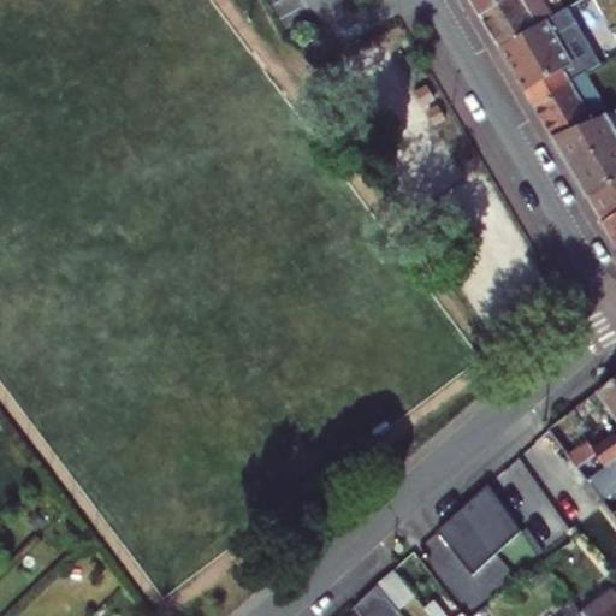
[(472,0),(480,13),(503,0),(472,0)]
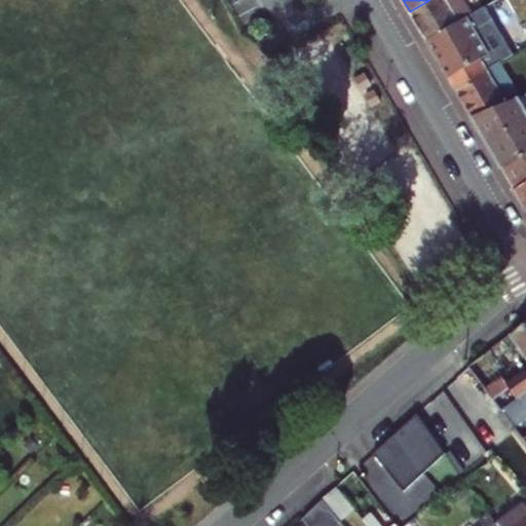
[(429,0),(410,11),(426,41),(466,16),(471,14),(462,0),(429,0)]
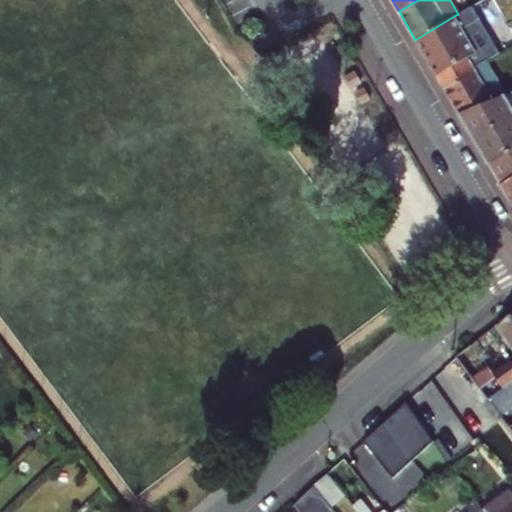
[(462,30),(454,16),(415,40),(437,77),(470,59),(472,60),(478,57),(491,49),(494,45),(481,24),(475,22),(462,30)]
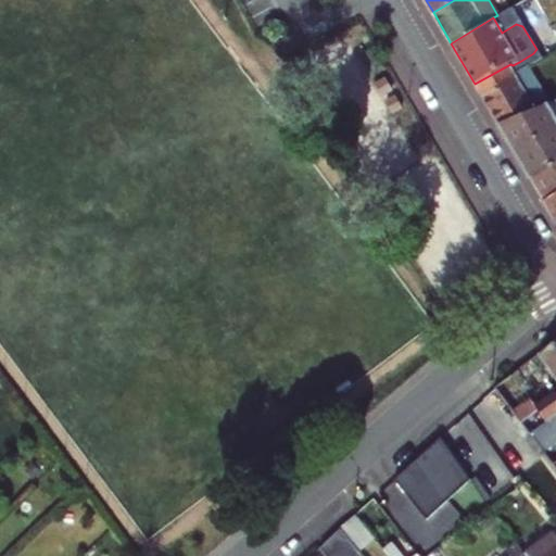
[(510,64),(475,84),(498,125),(535,109),(551,102),(532,68),(526,72),(519,62),(513,65),(510,64)]
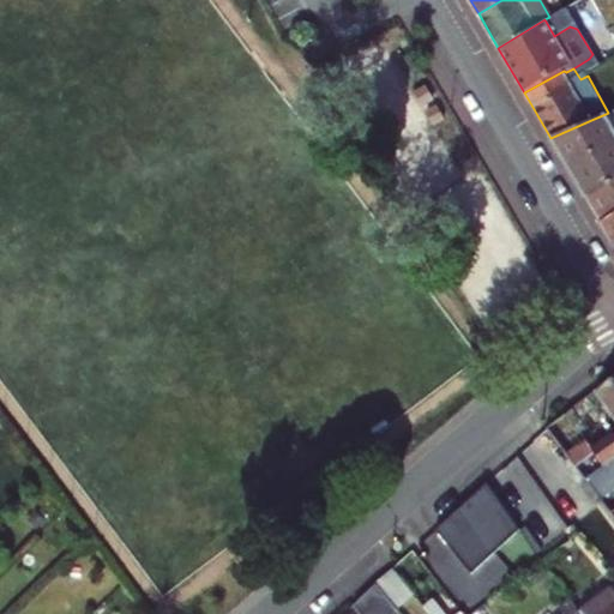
[(566,167),(613,137),(613,110),(608,113),(591,120),(551,138),(566,167)]
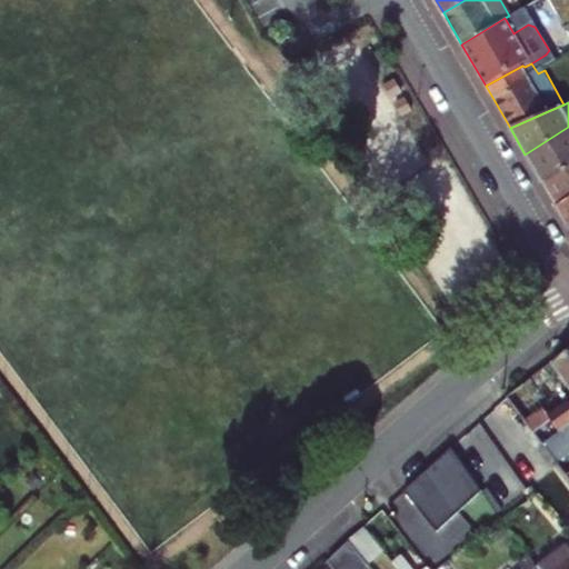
[(568,127),(525,155),(542,181),(568,165),(568,127)]
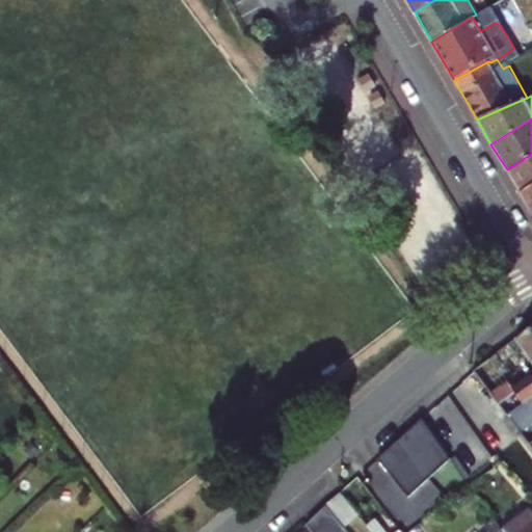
[(531,154),(507,169),(521,193),(531,186),(531,154)]
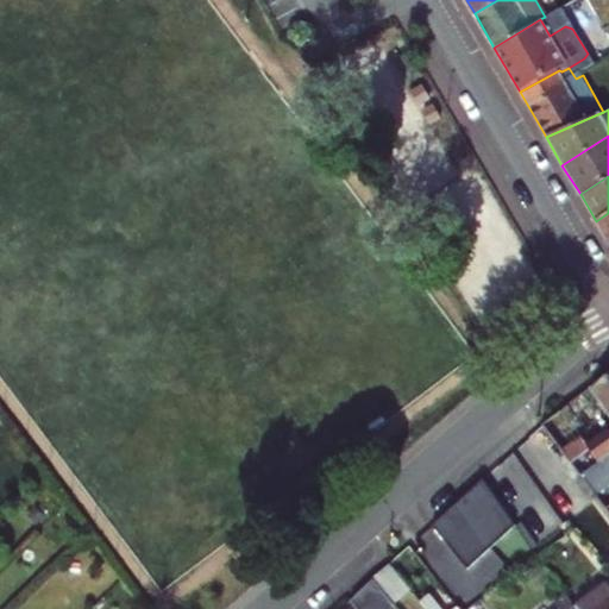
[(608,213),(596,221),(608,240),(608,213)]
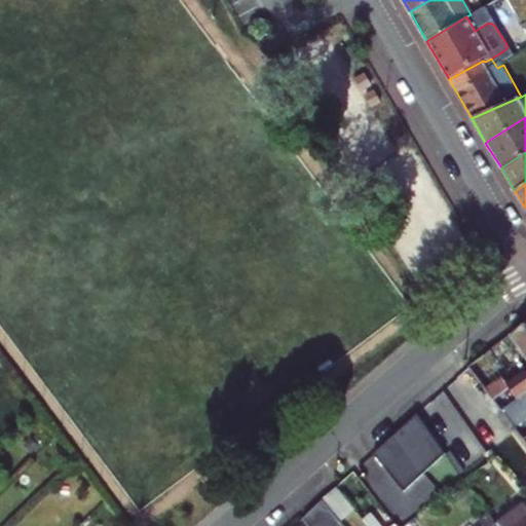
[(511,389),(519,399),(525,393),(525,323),(510,336),(518,348),(514,352),(520,362),(525,370),(508,385),(501,376),(487,354),(470,368),(495,402),(511,389)]
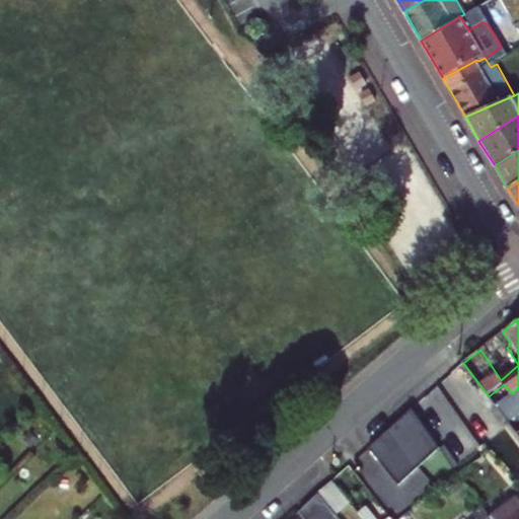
[(518,365),(513,357),(495,371),(501,380),(518,365)]
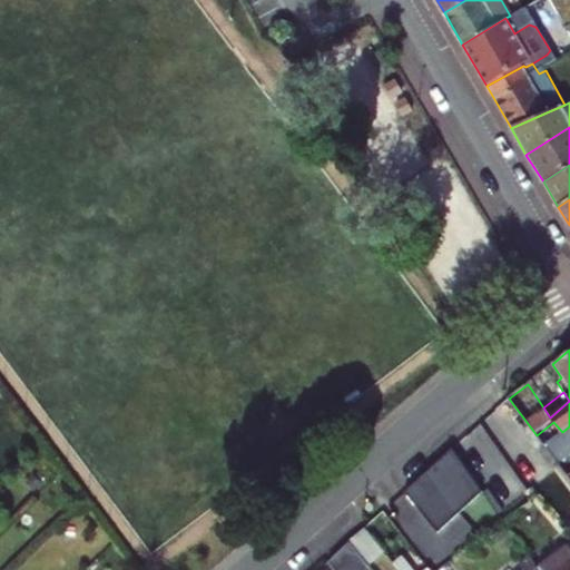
[(544,445),(558,464),(569,454),(569,426),(562,432),(544,445)]
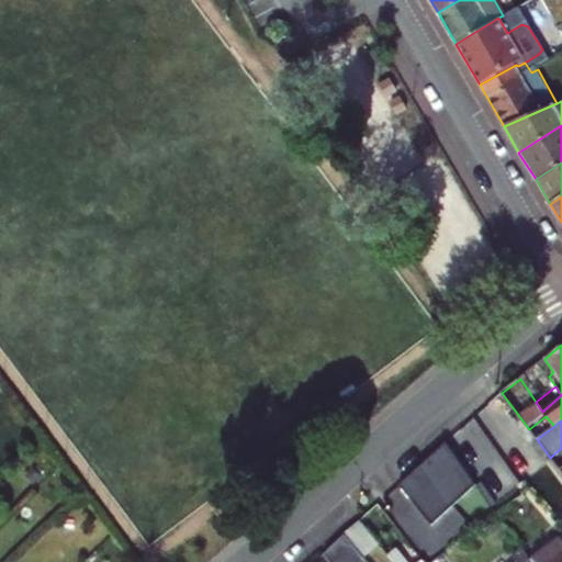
[(446,444),(401,485),(434,527),(480,490),(446,444)]
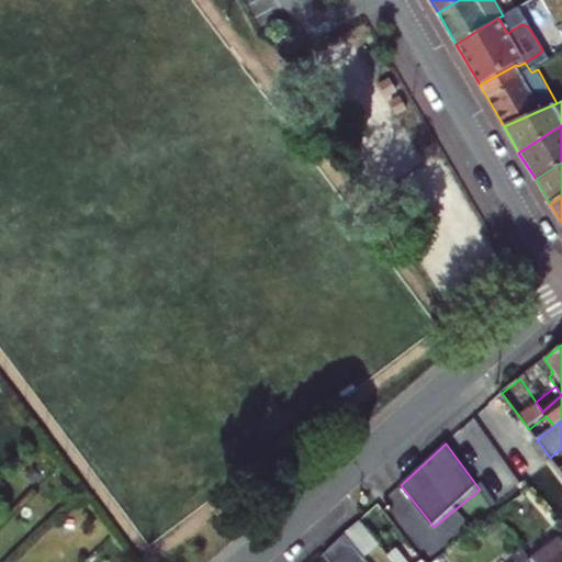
[(346,536),(362,555),(379,543),(361,521),(346,536)]
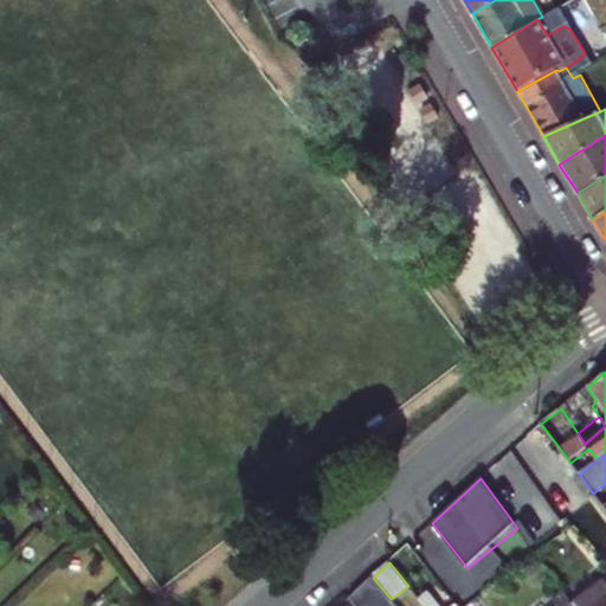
[(373,578),(350,598),(358,605),(395,605),(391,599),(373,578)]
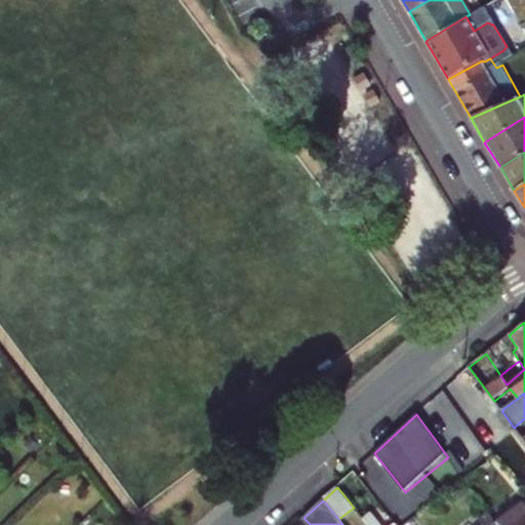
[(496,524),(524,524),(524,501),(496,524)]
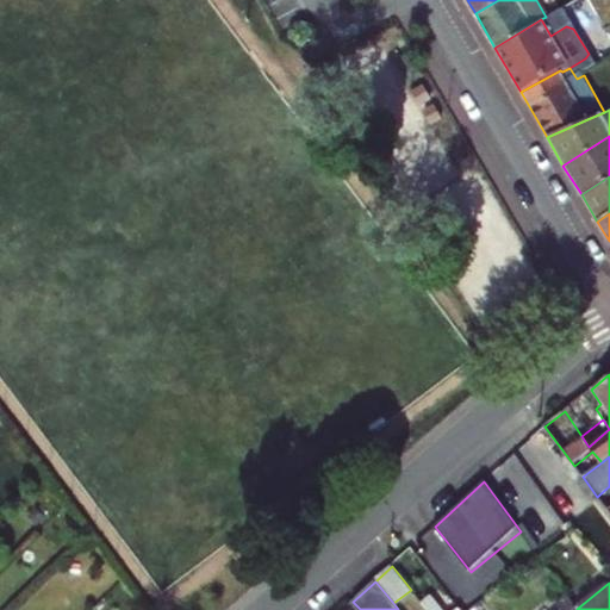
[(577,609),(565,595),(556,603),(560,608),(556,609),(577,609)]
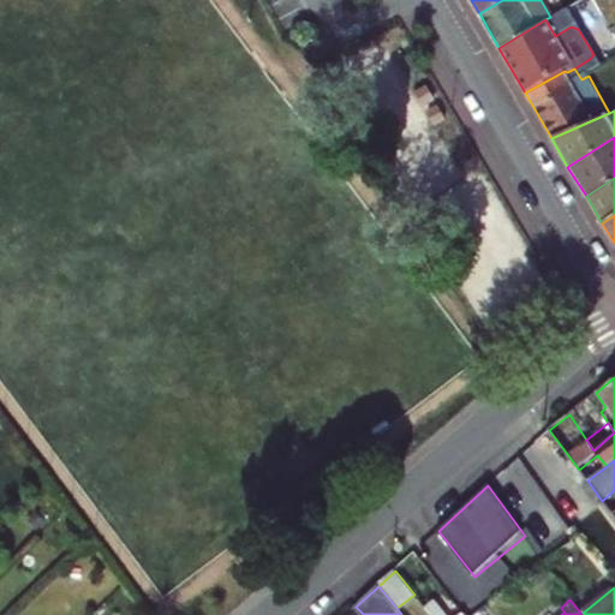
[(425,608),(430,614),(465,614),(463,613),(459,614),(447,614),(435,601),(425,608)]
